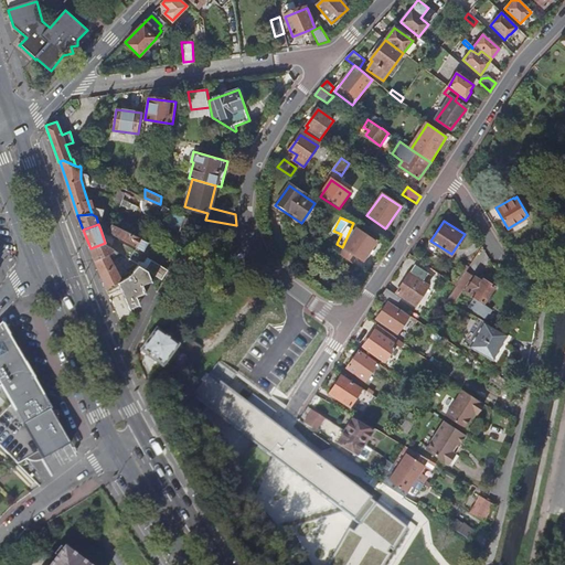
[(145,251),(149,242),(113,225),(110,231),(115,235),(125,241),(145,251)]
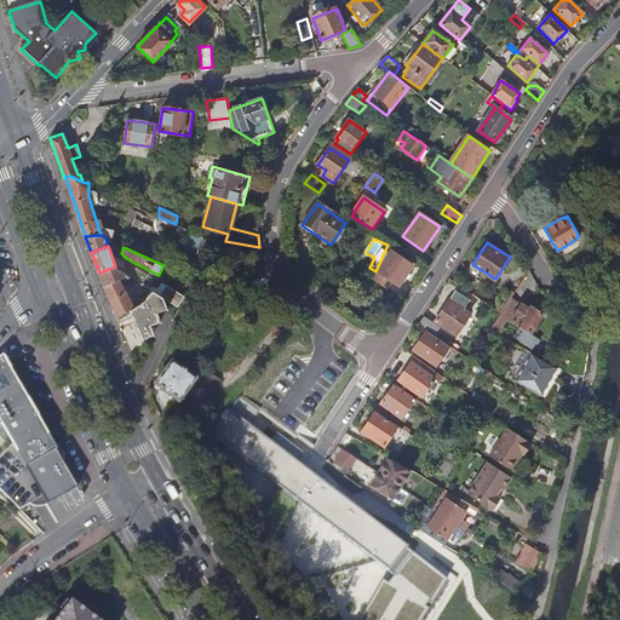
[(414,264),(391,248),(371,279),(386,288),(391,281),(400,286),(414,264)]
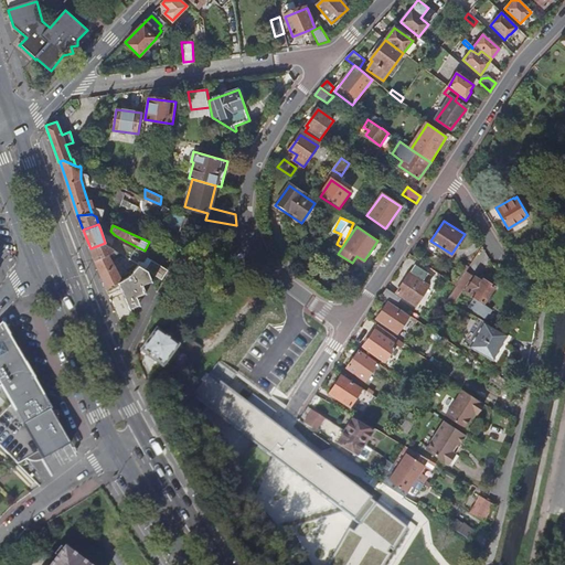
[(110,253),(113,248),(113,247),(105,243),(91,248),(94,260),(108,254),(109,256),(113,255),(110,253)]
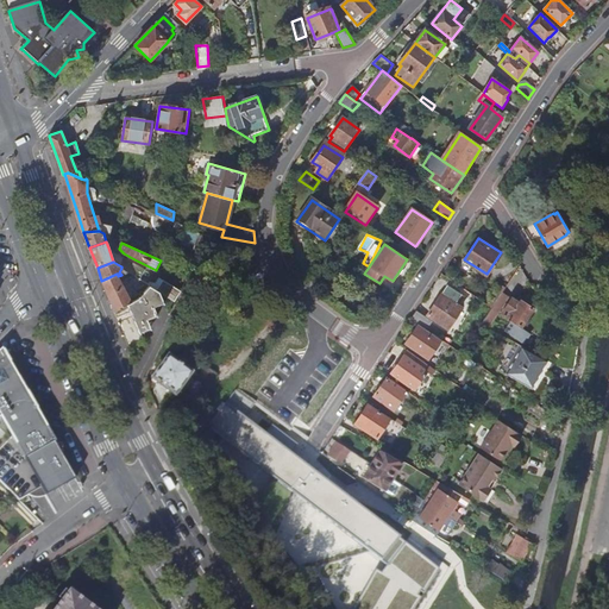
[(104,287),(115,314),(129,347),(143,341),(139,333),(150,328),(148,320),(157,315),(154,307),(163,303),(158,293),(155,290),(154,290),(149,287),(137,297),(131,301),(120,280),(118,276),(117,274),(101,281),(104,287)]
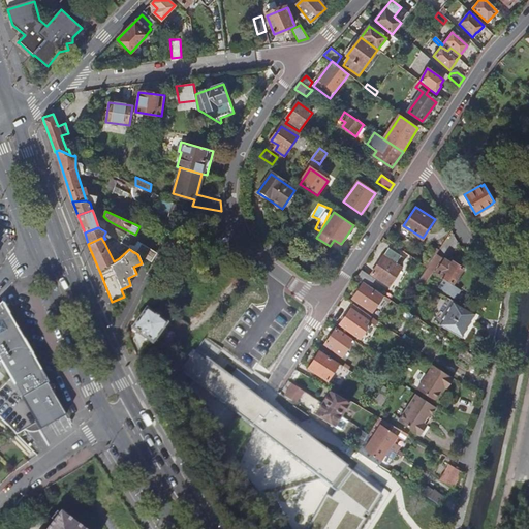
[(141,243),(134,252),(137,254),(152,262),(156,253),(141,243)]
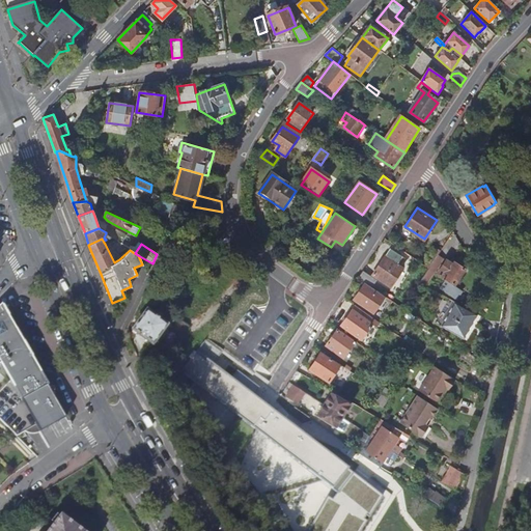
[(437,248),(425,267),(429,270),(439,256),(442,251),(437,248)]
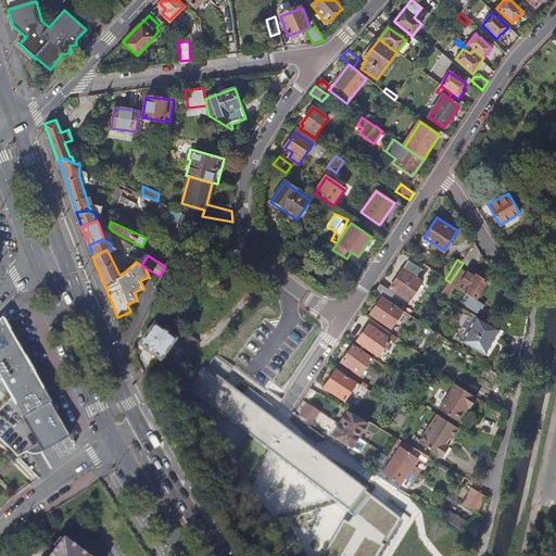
[(390,289),(407,302),(421,281),(415,278),(420,269),(407,262),(390,289)]
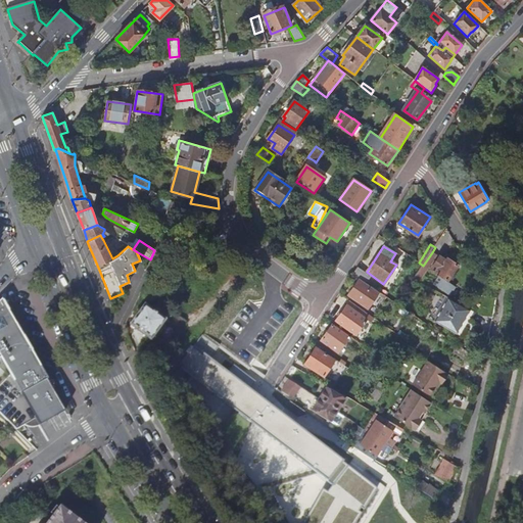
[(437,255),(432,252),(423,266),(414,278),(419,282),(437,255)]
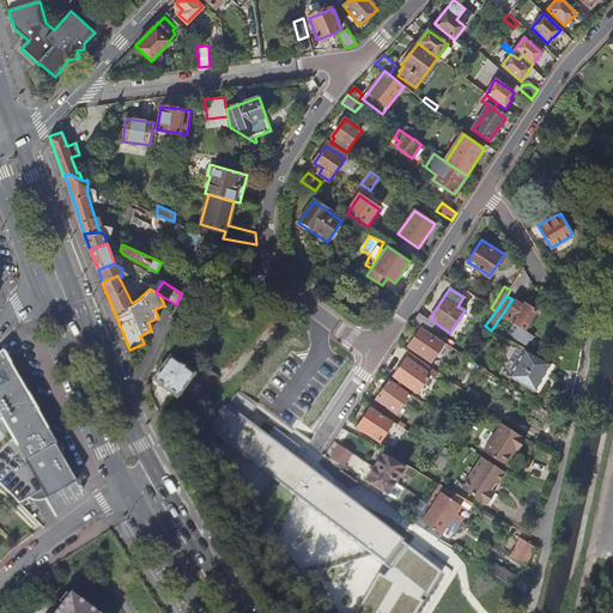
[(505,317),(523,331),(536,311),(526,304),(523,307),(516,302),(505,317)]
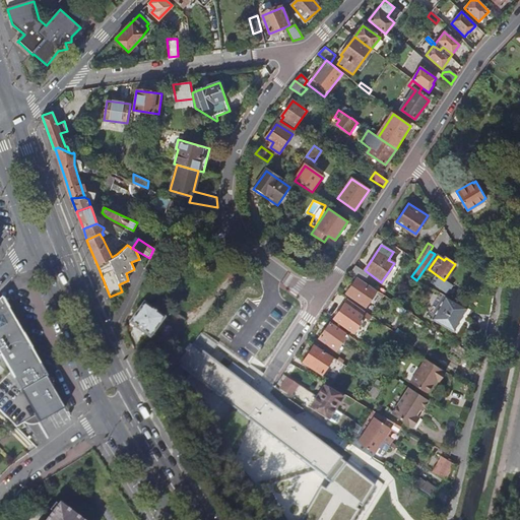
[(367,276),(354,267),(350,274),(356,278),(363,282),(367,276)]
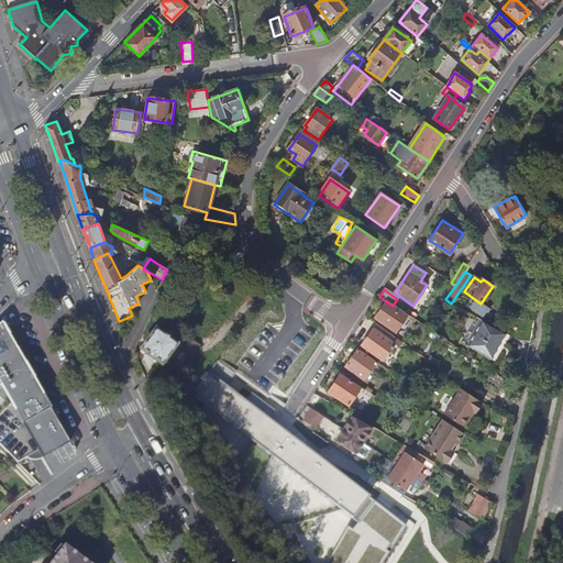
[(406,322),(409,317),(393,306),(386,301),(374,319),(395,332),(403,320),(406,322)]
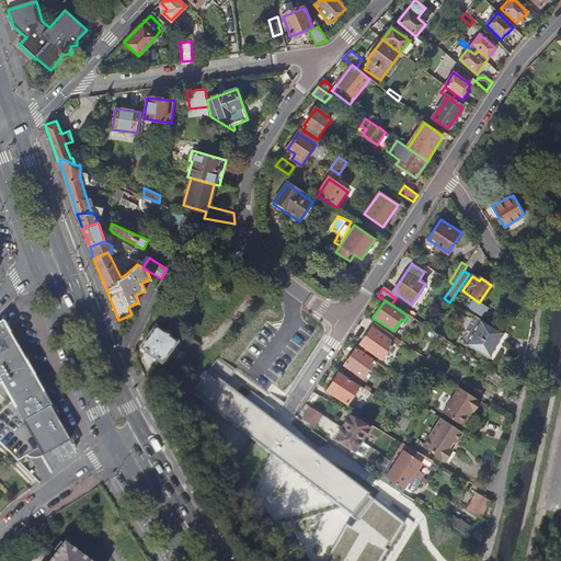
[(494,361),(508,334),(505,333),(502,331),(480,319),(467,345),(472,350),(494,361)]
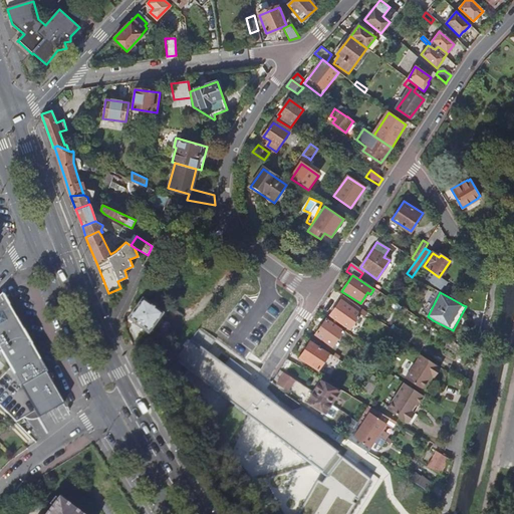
[(220,306),(227,313),(238,301),(230,294),(220,306)]
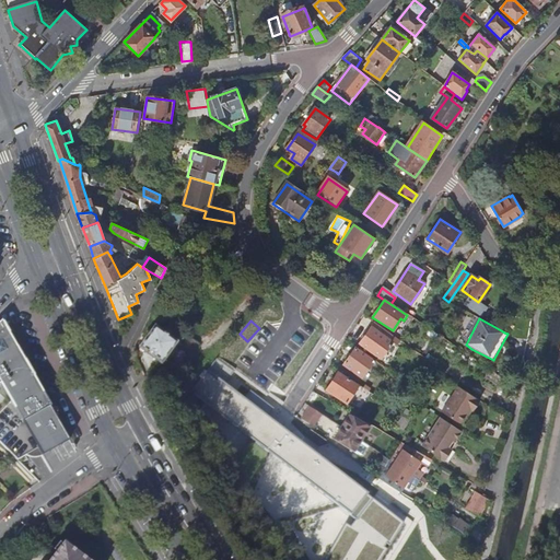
[(374,323),(371,327),(380,333),(383,329),(374,323)]
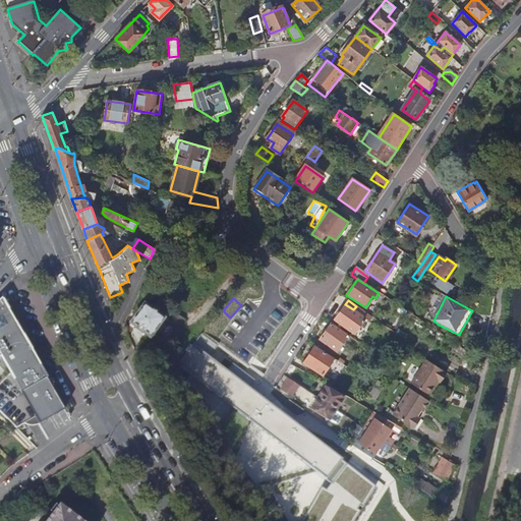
[(129,323),(147,336),(162,317),(143,303),(129,323)]
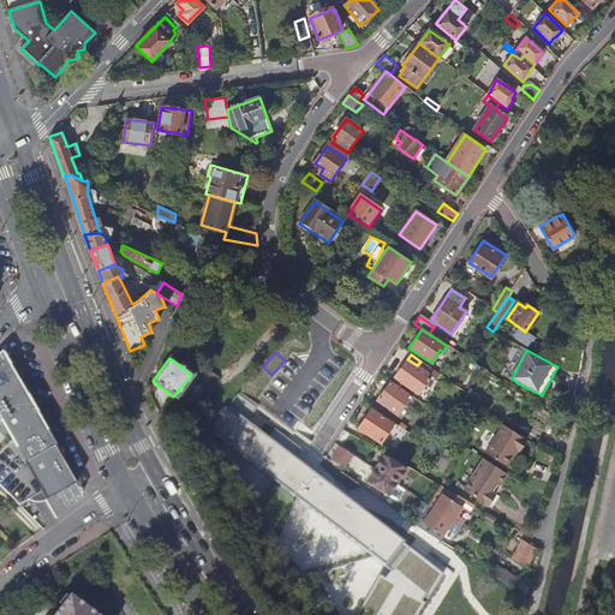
[(417,365),(407,359),(395,377),(417,393),(430,375),(417,365)]
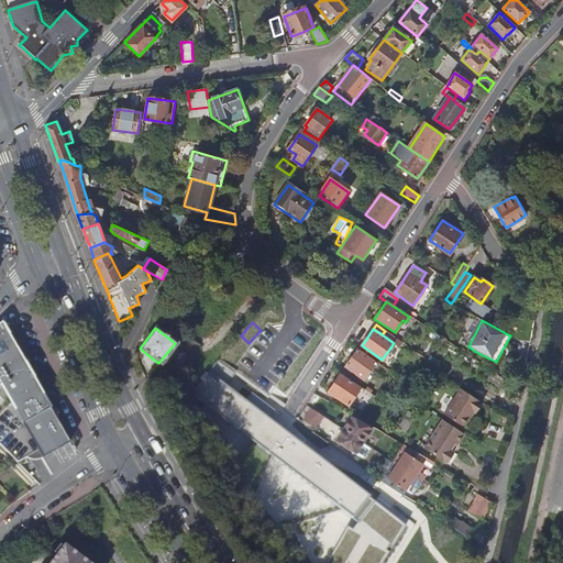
[(256,350),(249,343),(241,335),(219,360),(236,373),(256,350)]
